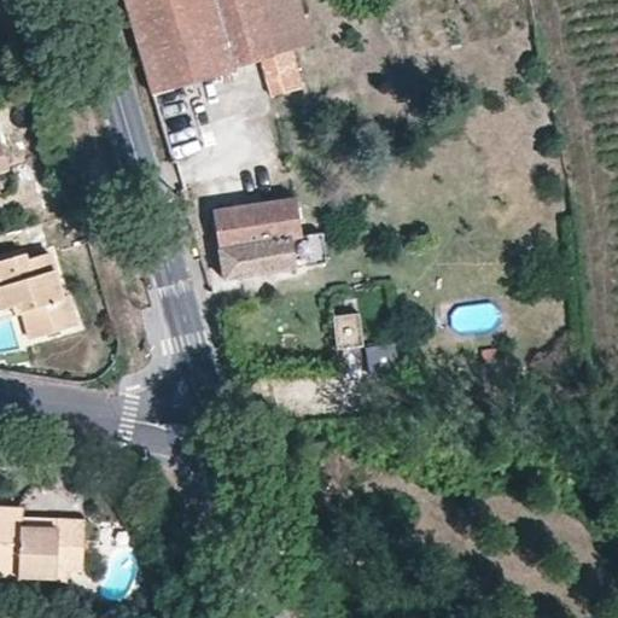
[(124,0),(152,91),(260,62),(270,92),(284,89),(299,87),(291,52),(286,27),(267,29),(257,0),(124,0)]
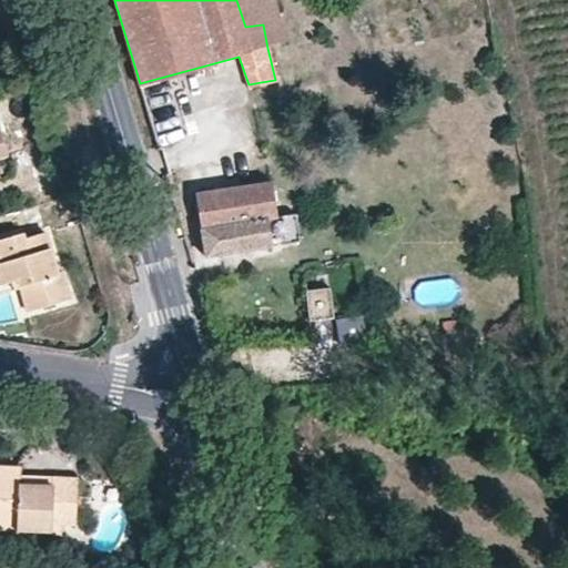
[(276,0),(236,0),(245,27),(263,24),(267,48),(288,41),(276,0)]
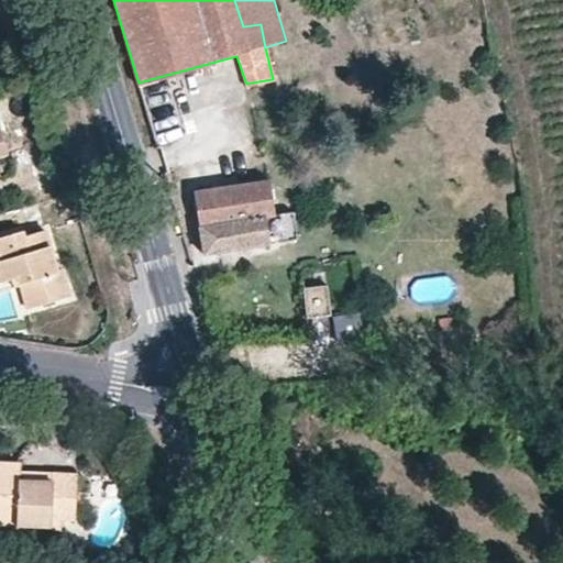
[(266,179),(194,189),(203,253),(266,244),(263,219),(272,217),(266,179)]
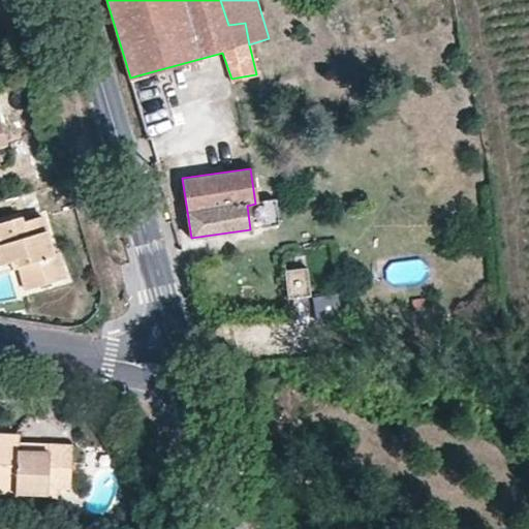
[(273,199),(255,203),(255,204),(247,206),(250,229),(276,226),(273,199)]
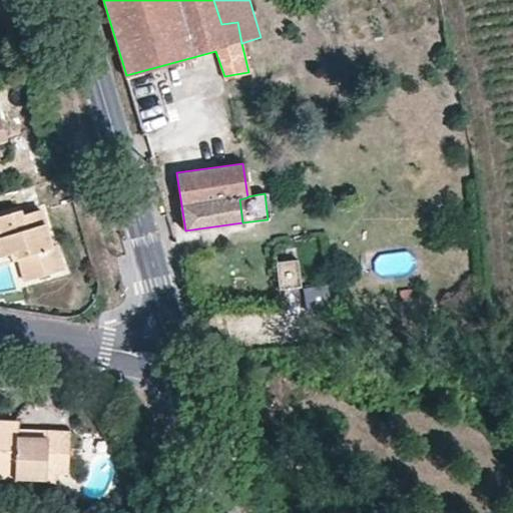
[(0,253),(1,257),(9,254),(14,252),(17,262),(24,282),(63,270),(57,247),(53,247),(41,209),(22,215),(20,210),(0,215),(0,253)]
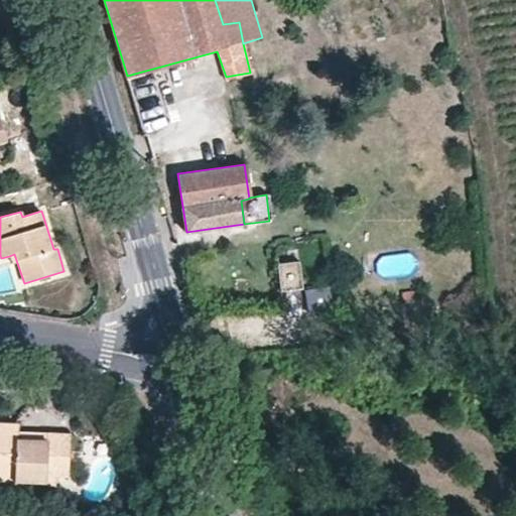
[(12,265),(17,263),(14,254),(9,256),(12,265)]
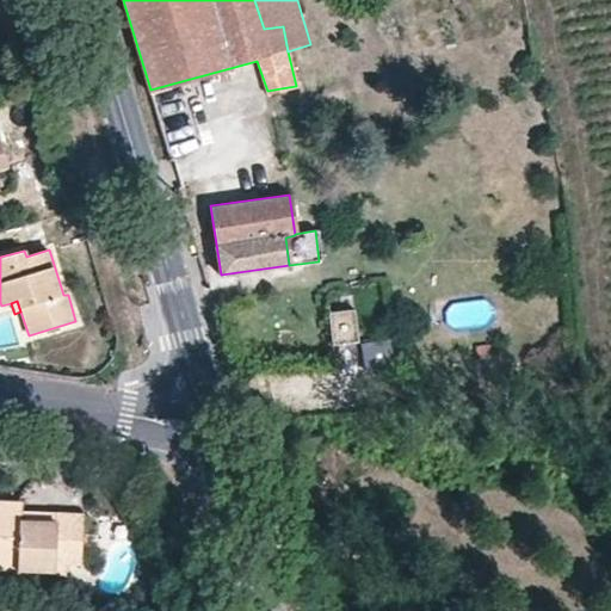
[(353,308),(329,313),(333,343),(357,340),(353,308)]
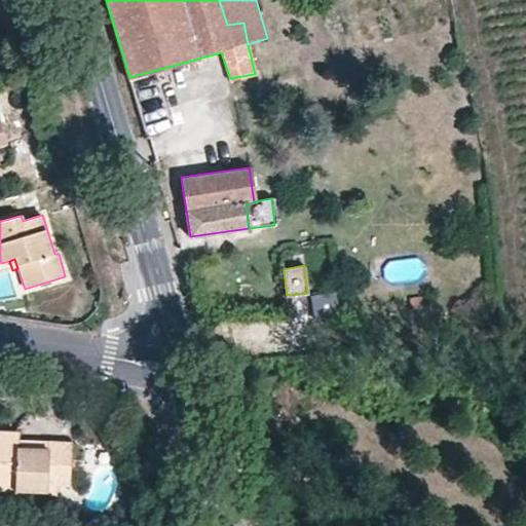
[(316,318),(338,315),(335,293),(312,296),(316,318)]
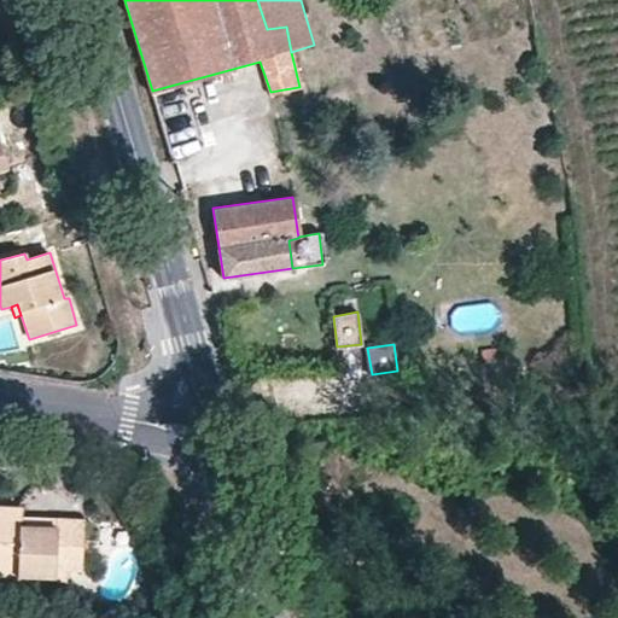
[(21,529),(22,519),(22,512),(0,509),(0,576),(56,579),(56,571),(68,571),(81,571),(83,520),(58,520),(57,529),(21,529)]
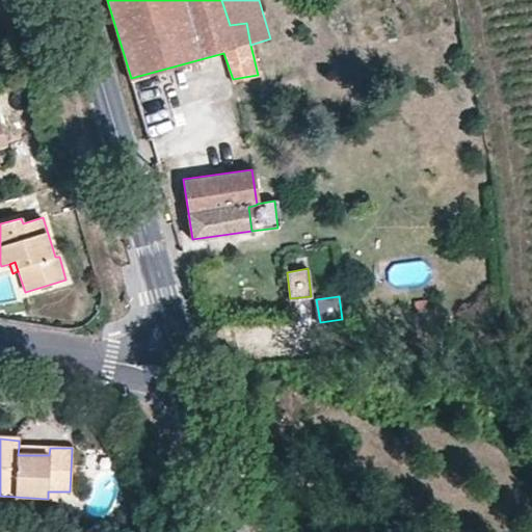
[(50,448),(19,447),(18,455),(49,455),(50,448)]
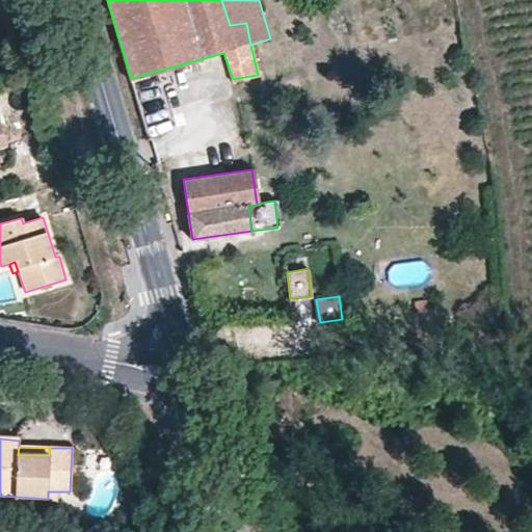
All buildings are outlined.
